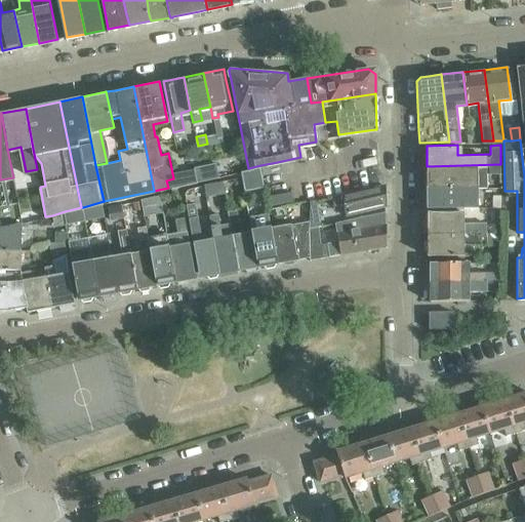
[(197,181),(207,178),(204,163),(194,166),(197,181)]
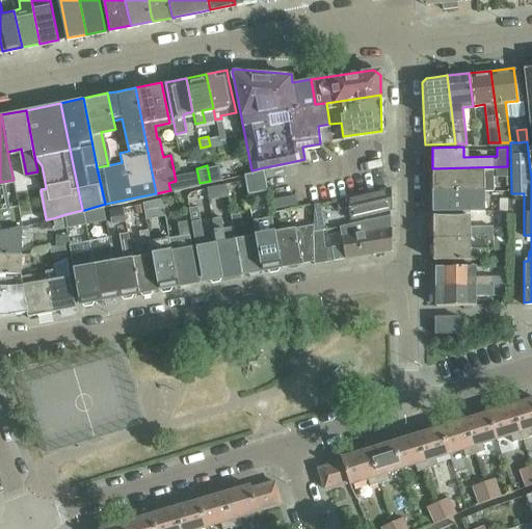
[(507,166),(432,168),(433,189),(482,188),(493,187),(493,175),(507,175),(507,166)]
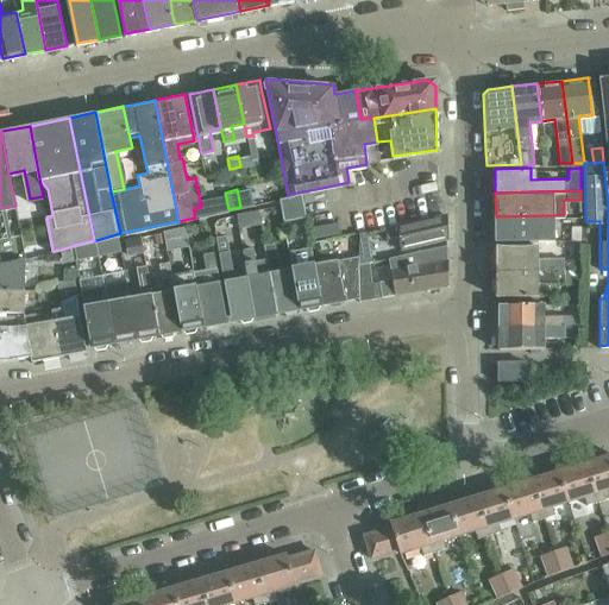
[(288,195),(280,196),(281,203),(283,218),(307,213),(305,201),(302,191),(288,195)]
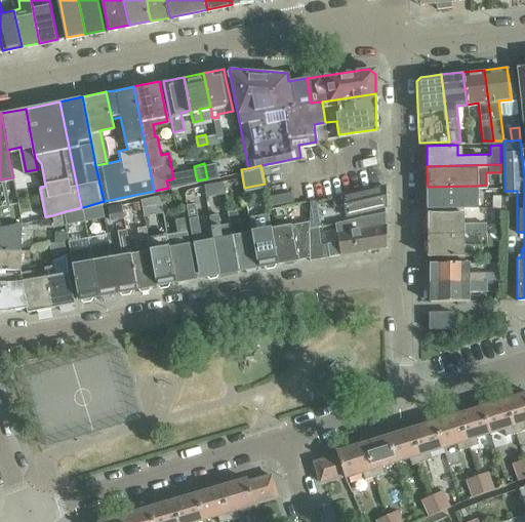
[(204,181),(207,193),(225,189),(221,176),(204,181)]
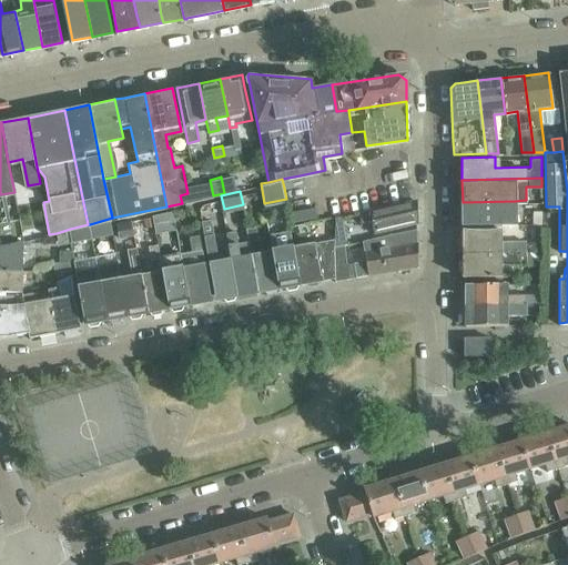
[(0,245),(22,242),(14,192),(0,194),(0,245)]
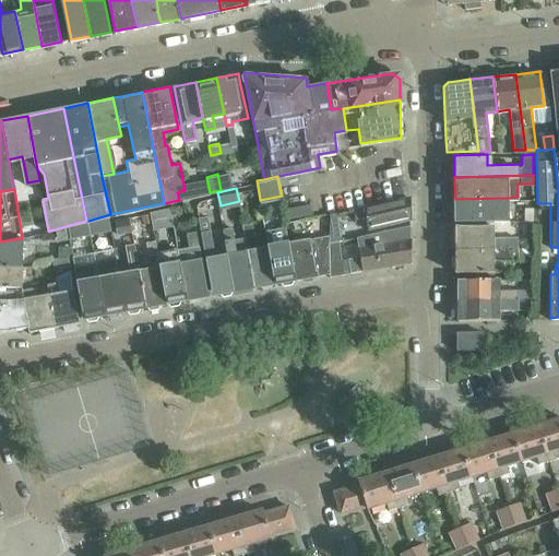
[(409,194),(407,194),(364,206),(353,209),(356,217),(366,215),(369,229),(408,219),(409,194)]
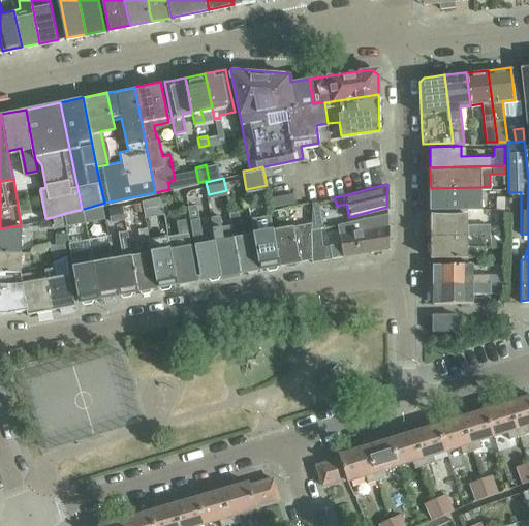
[(479,187),(431,188),(431,209),(481,208),(481,196),(479,196),(479,187)]
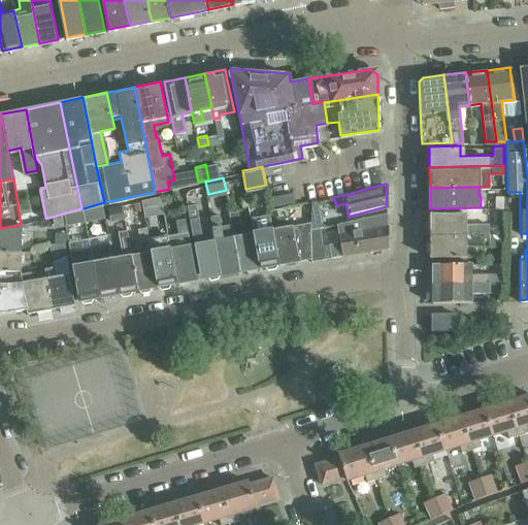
[(161,195),(141,199),(144,214),(164,210),(161,195)]
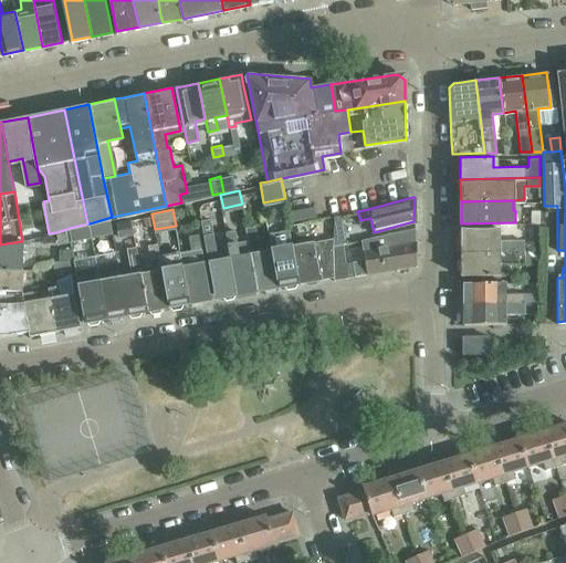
[(333,238),(333,244),(344,242),(345,241),(341,214),(334,215),(333,238)]
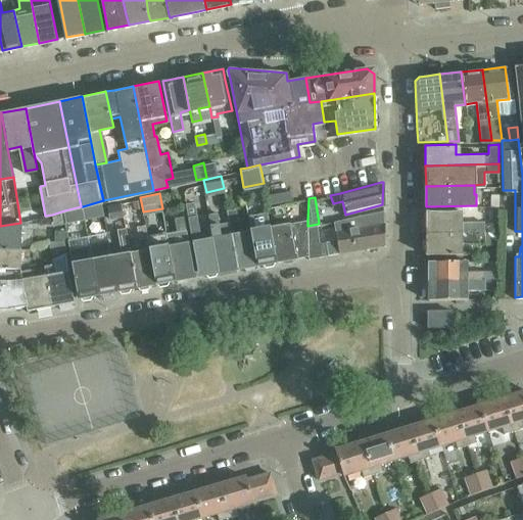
[(103,200),(83,206),(85,218),(105,214),(103,200)]
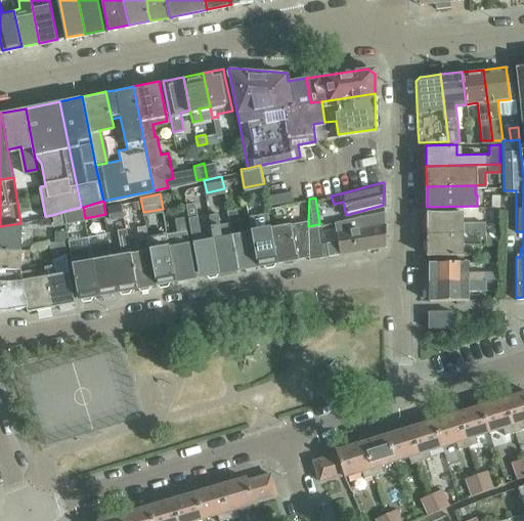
[(121,202),(107,205),(111,217),(123,215),(121,202)]
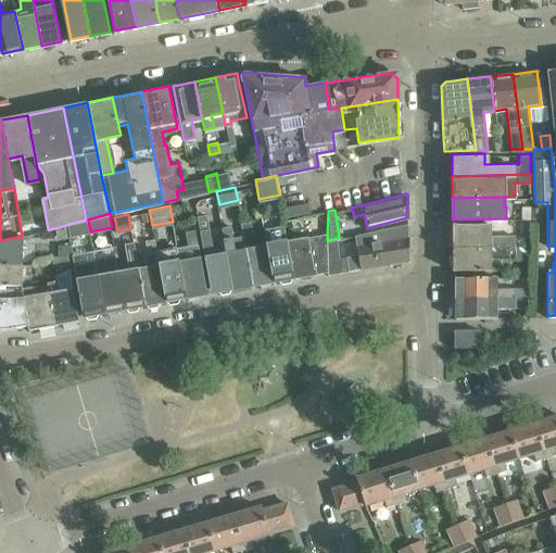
[(90,231),(88,220),(86,220),(68,224),(71,235),(71,236),(90,231)]
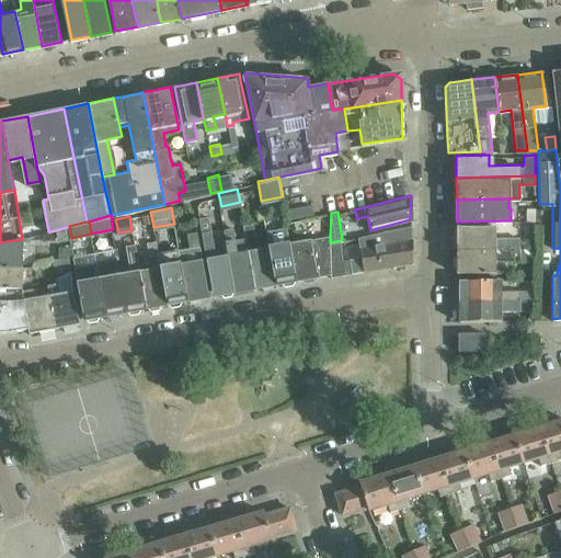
[(244,225),(247,237),(255,235),(253,223),(244,225)]
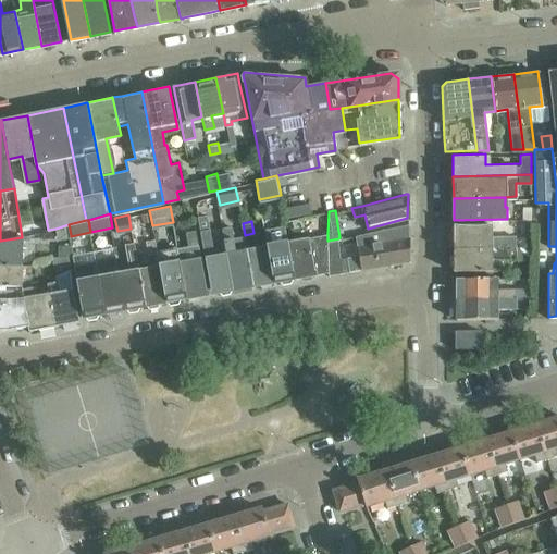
[(327,234),(309,237),(316,274),(329,272),(329,274),(409,259),(407,225),(407,223),(355,236),(358,256),(341,259),(338,238),(327,241),(327,234)]
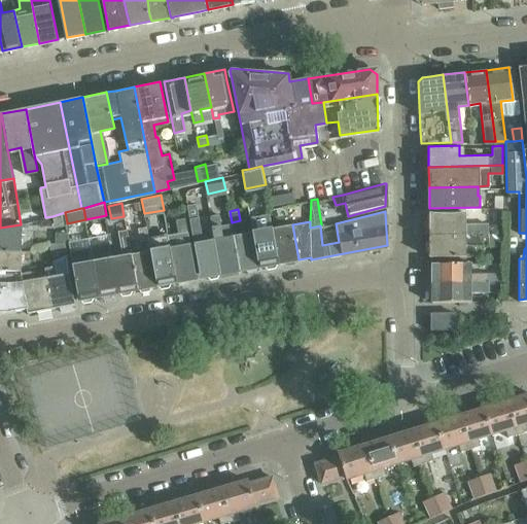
[(210,214),(214,238),(220,274),(223,273),(223,276),(233,274),(232,272),(240,270),(234,235),(232,222),(220,224),(219,212),(210,214)]
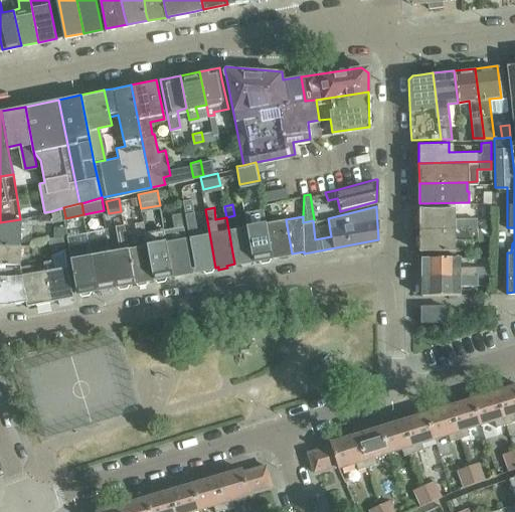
[(419,208),(419,229),(474,229),(474,218),(454,218),(454,208),(419,208)]
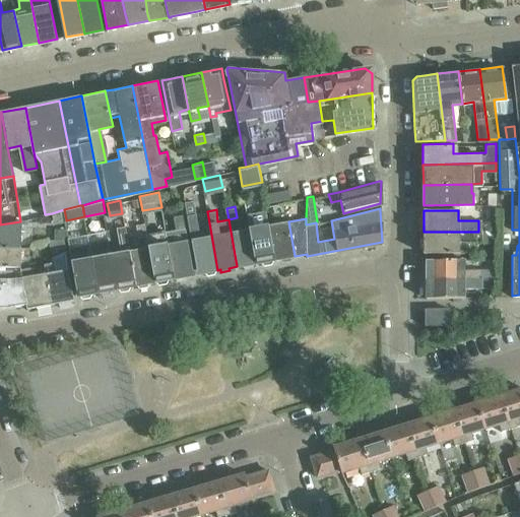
[(250,229),(257,263),(259,262),(260,264),(267,263),(267,261),(275,259),(269,224),(267,211),(257,212),(248,214),(250,229)]
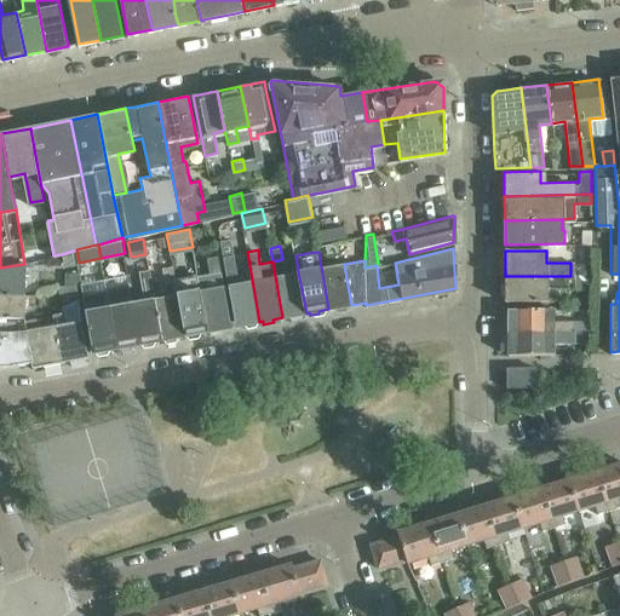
[(250,323),(259,322),(252,280),(239,283),(234,253),(223,255),(236,326),(240,326),(241,328),(250,327),(250,323)]
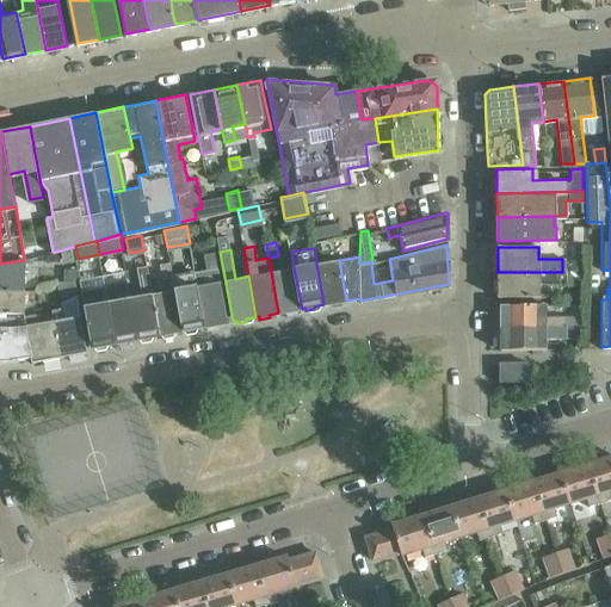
[(184,273),(186,287),(174,290),(181,330),(186,330),(187,333),(196,332),(197,328),(203,327),(195,271),(191,251),(181,253),(185,272),(184,273)]
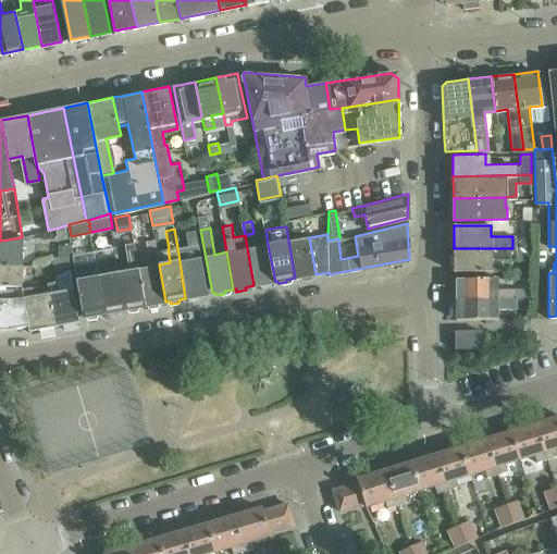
[(189,246),(177,247),(185,298),(189,297),(190,299),(198,298),(199,295),(207,294),(195,230),(186,231),(189,246)]
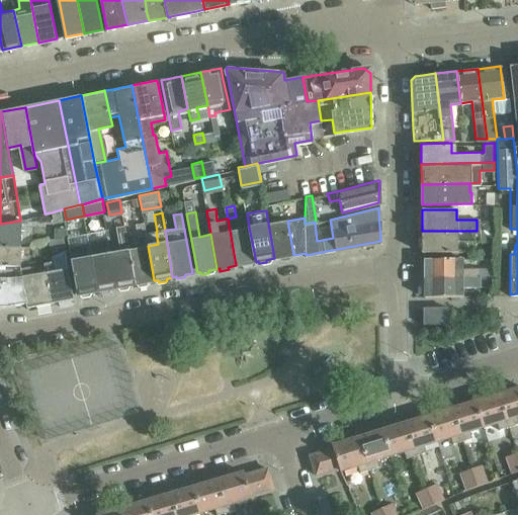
[(0,224),(0,242),(19,243),(20,221),(0,224)]
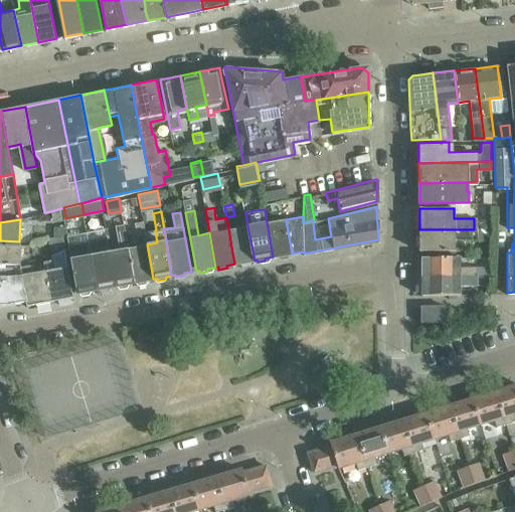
[(284,254),(292,253),(286,219),(267,222),(273,257),(276,257),(278,259),(284,258),(284,254)]
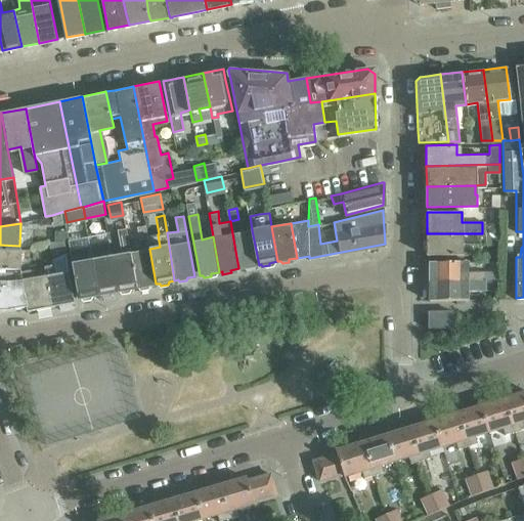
[(147,236),(145,224),(137,225),(139,237),(147,236)]
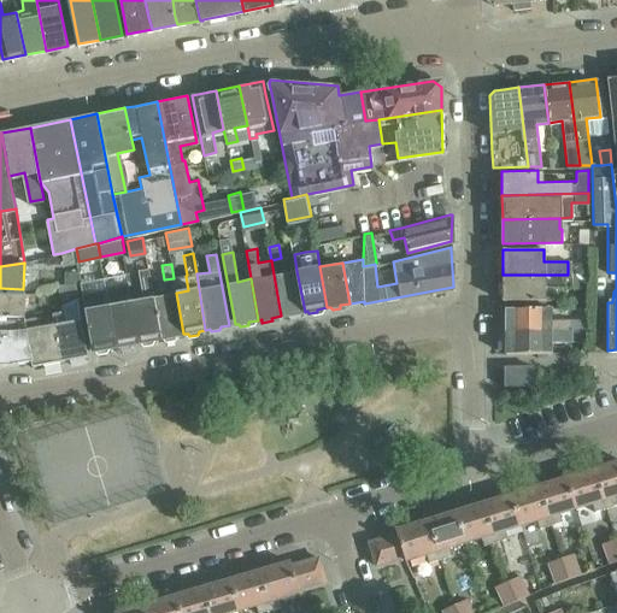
[(137,269),(144,299),(131,301),(137,342),(144,341),(145,343),(153,342),(153,340),(160,339),(154,296),(150,267),(137,269)]
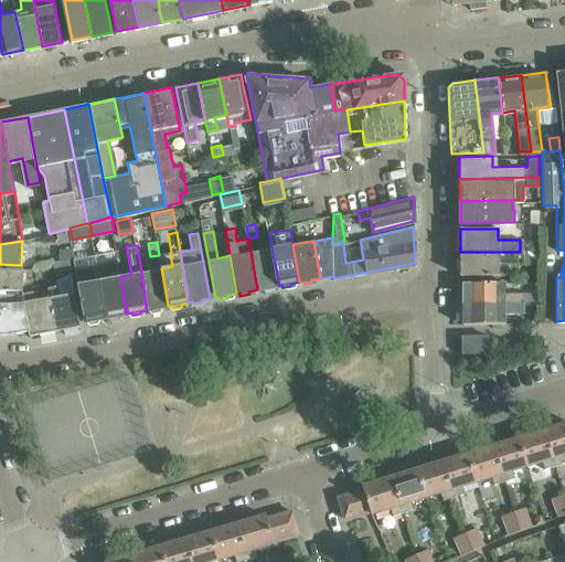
[(60,248),(60,260),(68,258),(74,257),(75,257),(73,248),(60,248)]
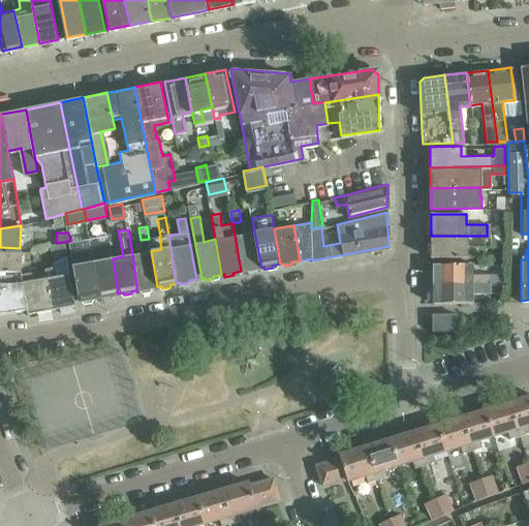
[(253,269),(261,268),(254,233),(235,236),(241,271),(244,271),(245,273),(253,271),(253,269)]
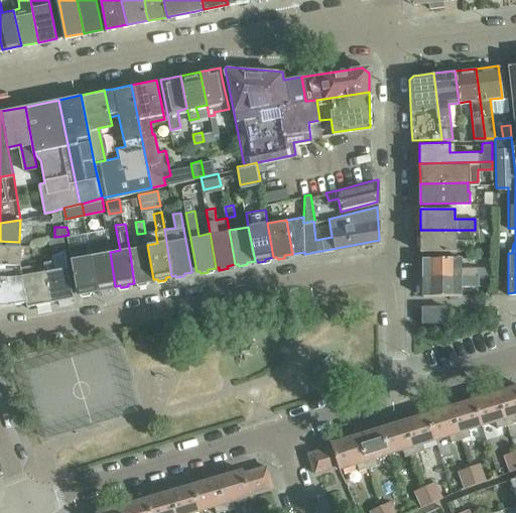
[(475,230),(420,230),(421,252),(454,252),(454,241),(475,241),(475,230)]
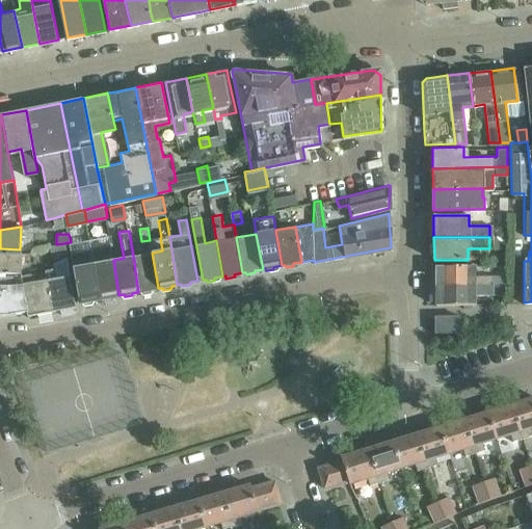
[(67,253),(64,243),(56,244),(50,245),(51,256),(67,253)]
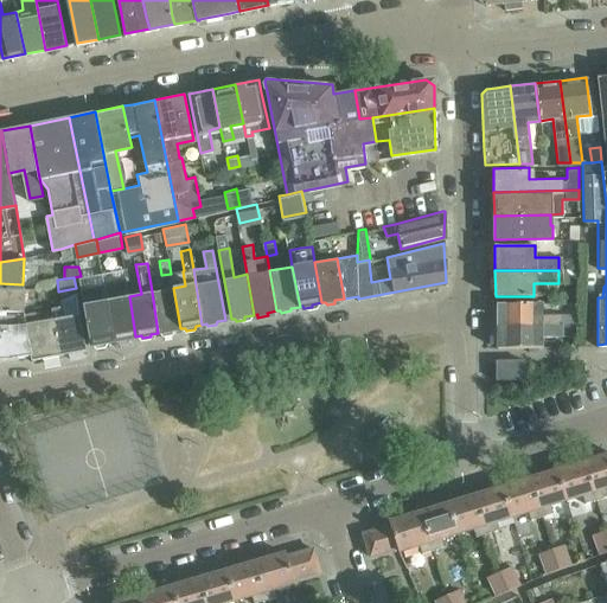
[(127,282),(104,286),(114,340),(117,340),(120,342),(128,341),(129,338),(135,337),(129,296),(127,282)]
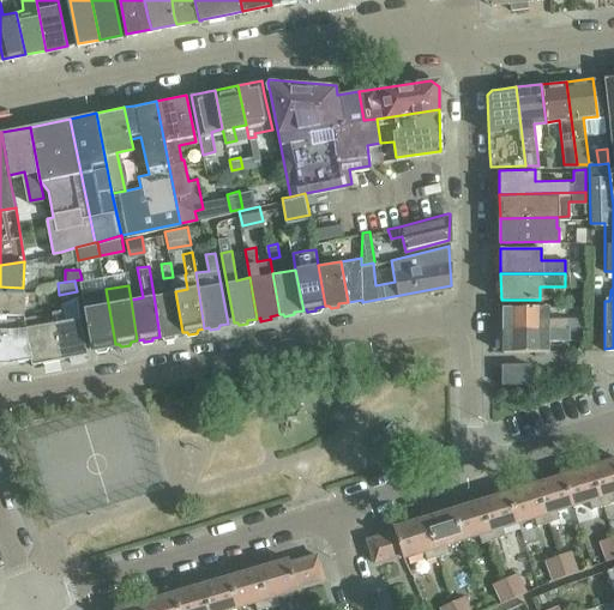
[(0,312),(22,313),(23,288),(0,287),(0,312)]
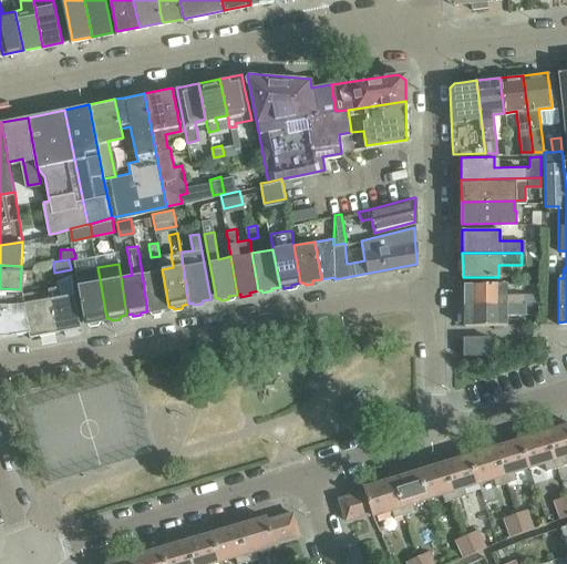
[(88,269),(91,282),(80,284),(86,321),(89,321),(91,325),(99,322),(100,319),(106,318),(98,267),(88,269)]
